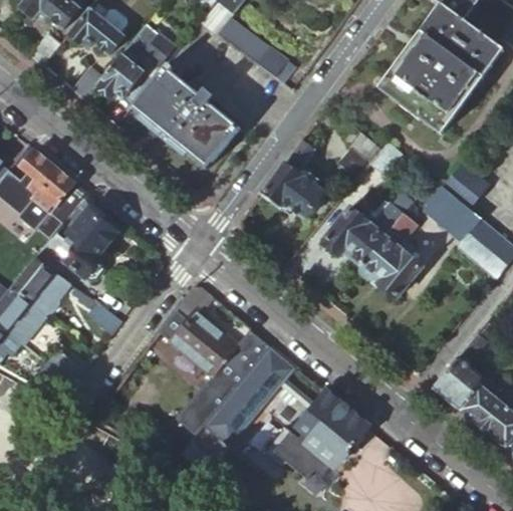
[(21,0),(16,6),(32,18),(38,11),(60,28),(77,7),(68,0),(21,0)]
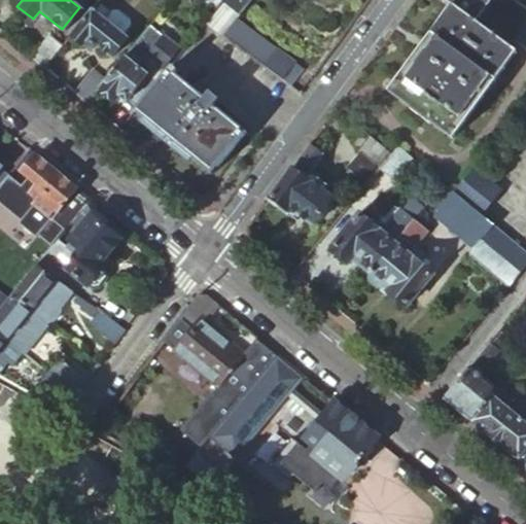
[(221,0),(238,12),(247,0),(221,0)]
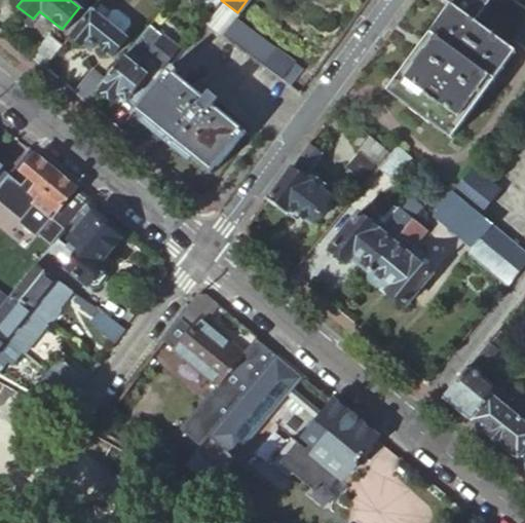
[(444,0),(449,3),(386,89),(450,138),(515,50),(473,19),(487,0),(444,0)]
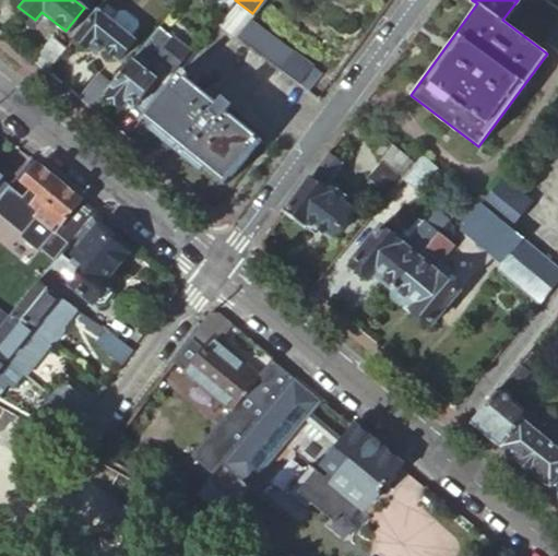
[(544,0),(557,9),(557,8),(557,0),(544,0)]
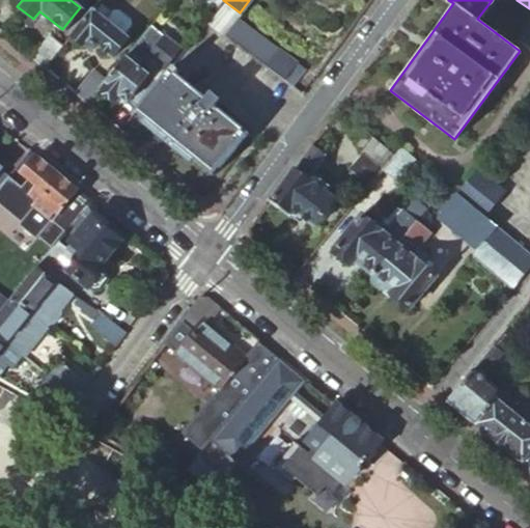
[(0,26),(12,11),(2,3),(0,4),(0,26)]
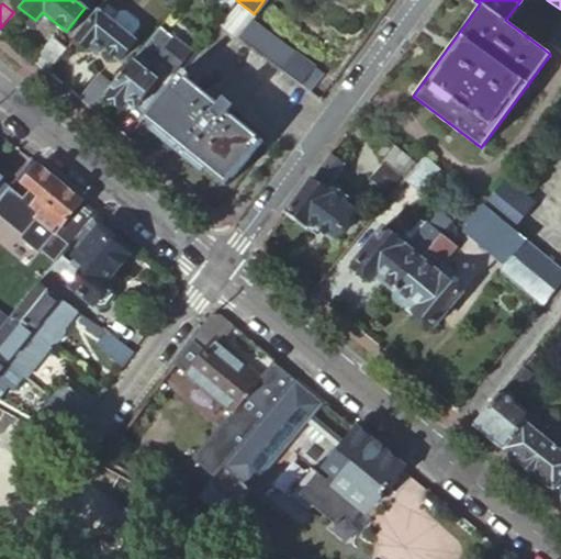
[(134,38),(96,7),(71,36),(88,48),(92,43),(99,48),(102,45),(119,58),(134,38)]
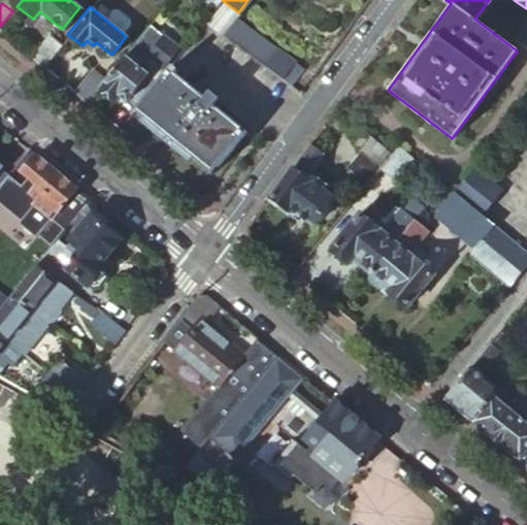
[(526,18),(514,39),(521,43),(524,46),(526,50),(526,104),(526,105),(526,18)]
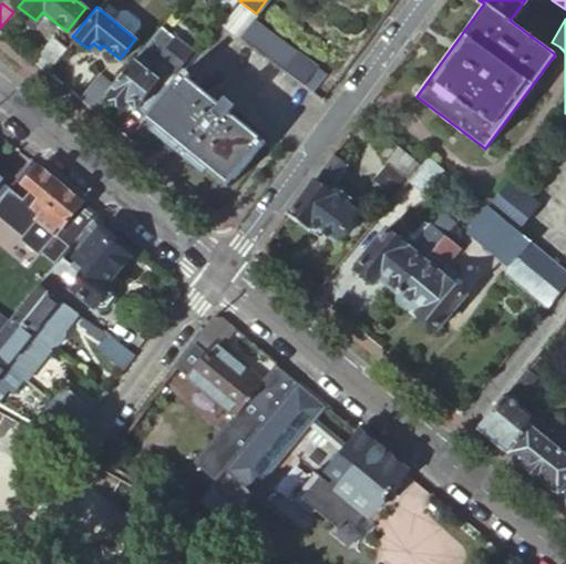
[(143,45),(111,83),(104,91),(124,106),(127,102),(133,108),(134,106),(144,115),(167,86),(163,82),(172,71),(174,72),(192,50),(174,36),(156,57),(143,45)]
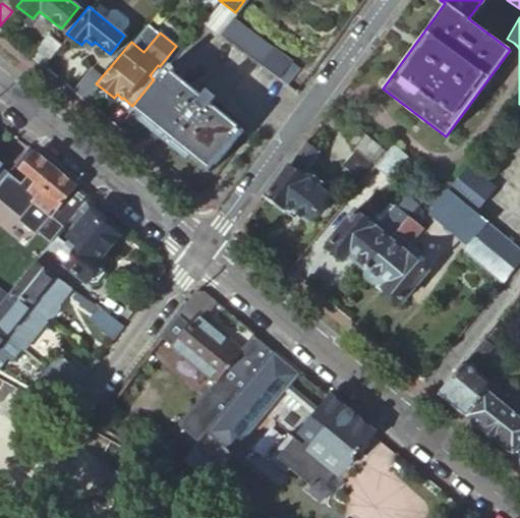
[(29,55),(41,65),(58,44),(46,34),(29,55)]
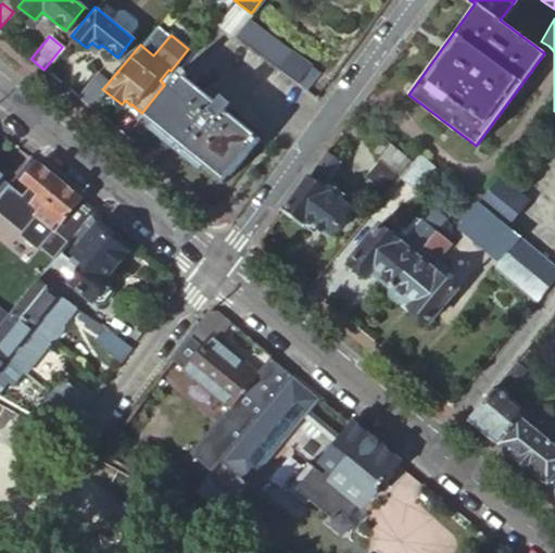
[(291,49),(277,66),(303,87),(316,70),(291,49)]
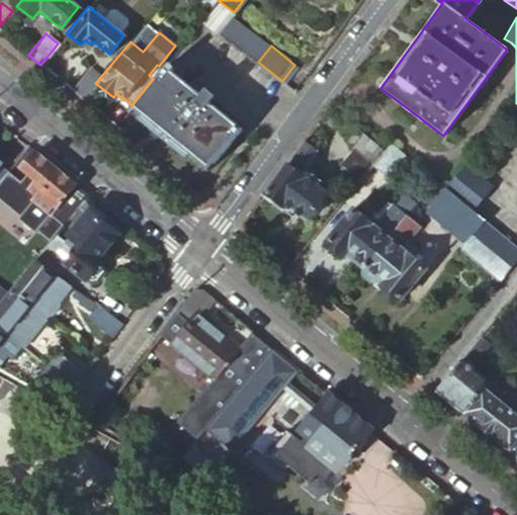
[(172,66),(168,63),(133,106),(166,134),(207,167),(239,127),(207,101),(212,95),(204,89),(199,94),(169,69),(172,66)]
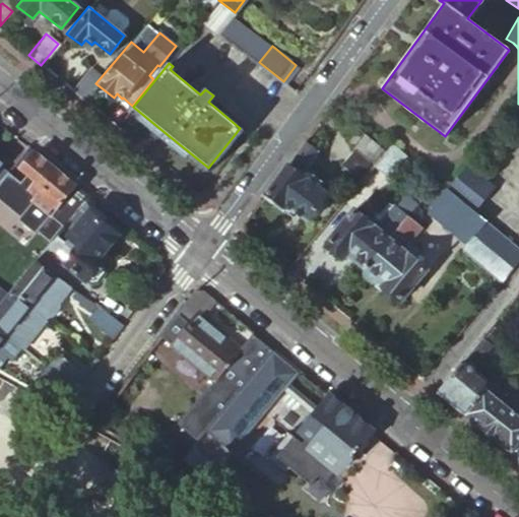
[(70,89),(82,100),(95,83),(102,76),(89,65),(70,89)]
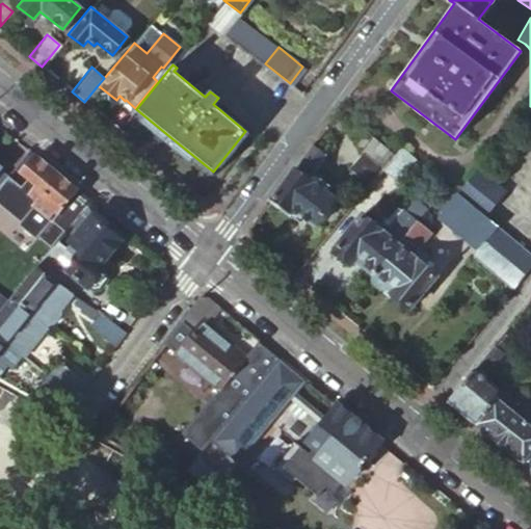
[(361,149),(382,167),(394,153),(372,135),(361,149)]
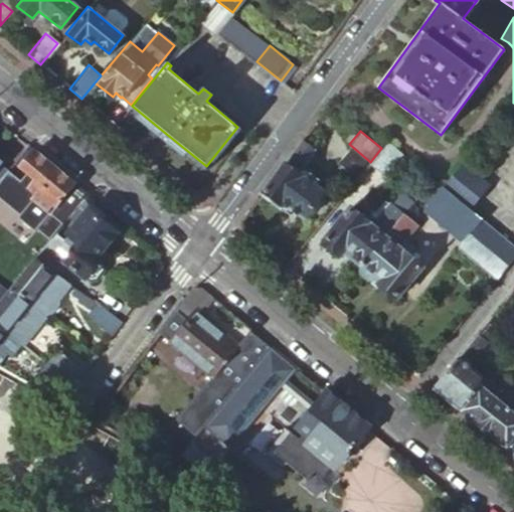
[(315,148),(301,137),(260,193),(277,206),(281,201),(303,218),(324,191),(315,184),(318,179),(303,168),(308,160),(307,159),(315,148)]
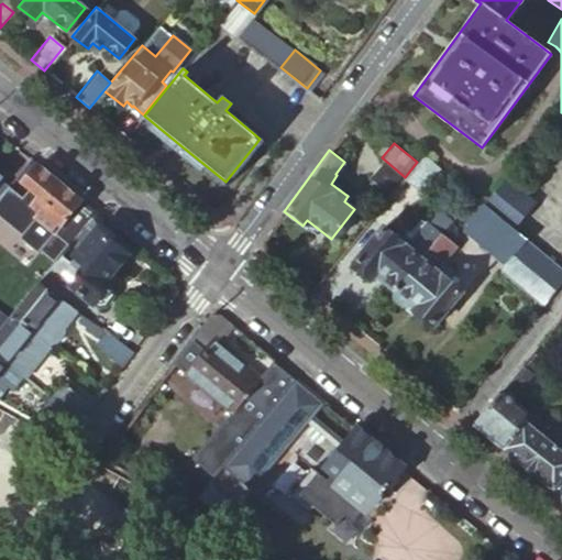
[(417,162),(405,177),(420,190),(440,167),(423,154),(417,162)]
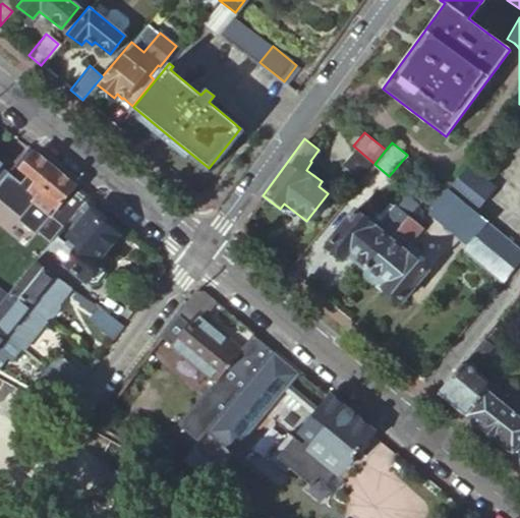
[(89,193),(37,150),(21,168),(37,180),(30,188),(36,193),(34,197),(64,223),(70,216),(85,197),(89,193)]
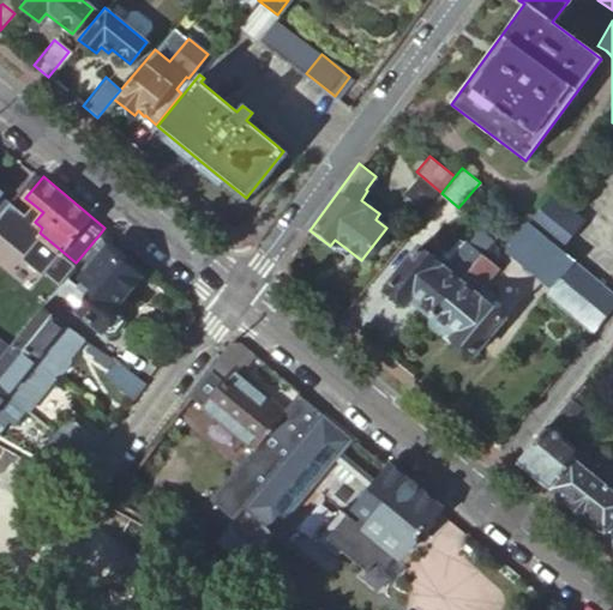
[(438,193),(419,176),(404,193),(425,210),(438,193)]
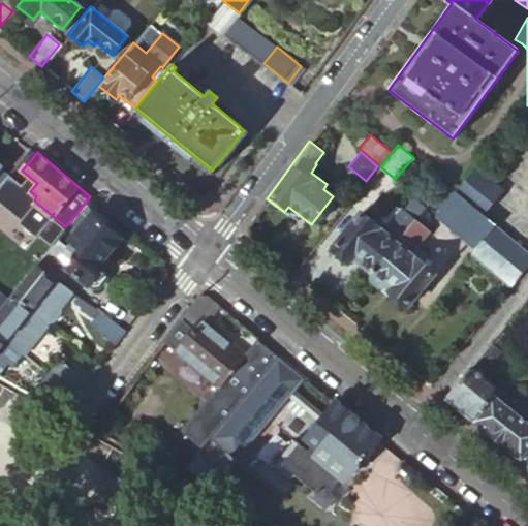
[(488,155),(475,168),(499,187),(510,174),(488,155)]
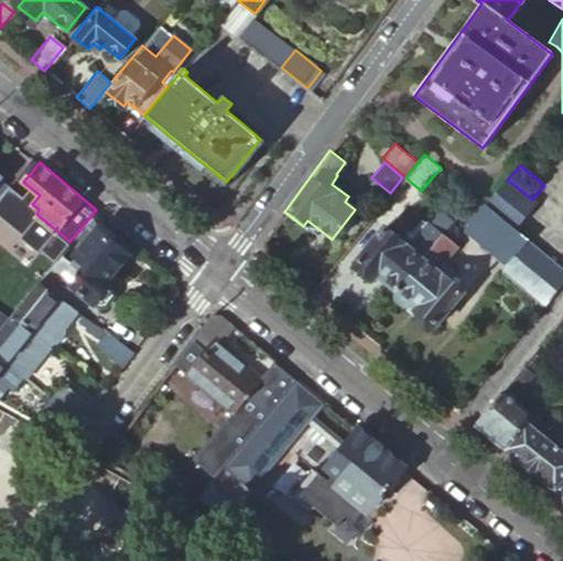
[(0,196),(10,184),(0,175),(0,196)]
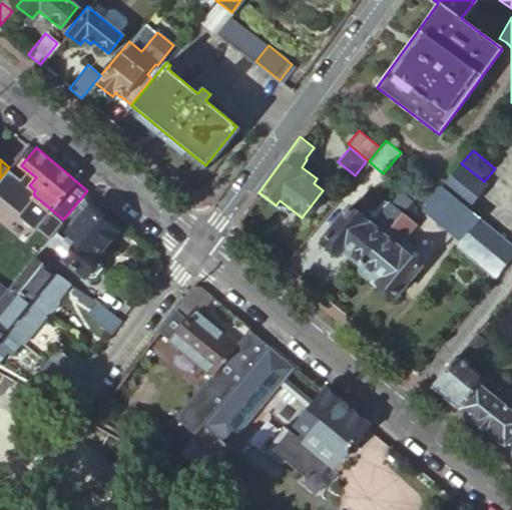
[(460,162),(440,184),(460,200),(467,206),(486,183),(484,181),(461,163),(460,162)]
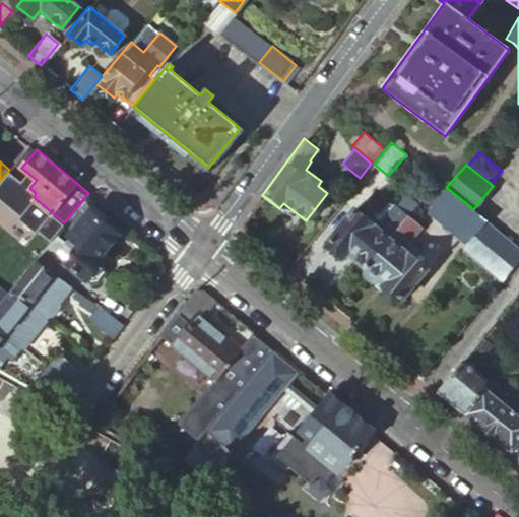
[(446,187),(437,180),(422,198),(431,206),(446,187)]
